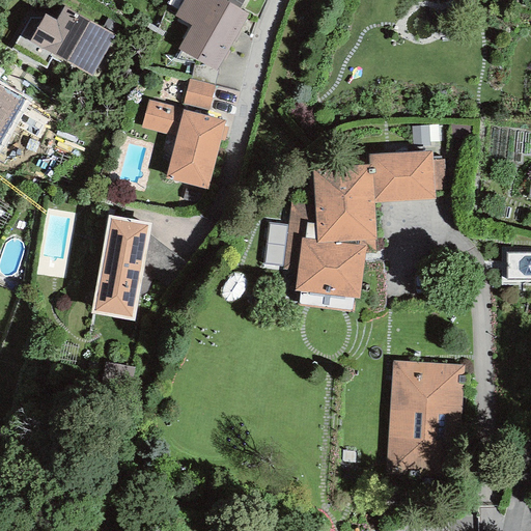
[(248,15),(223,0),(183,0),(173,17),(190,27),(177,50),(215,72),(248,15)]
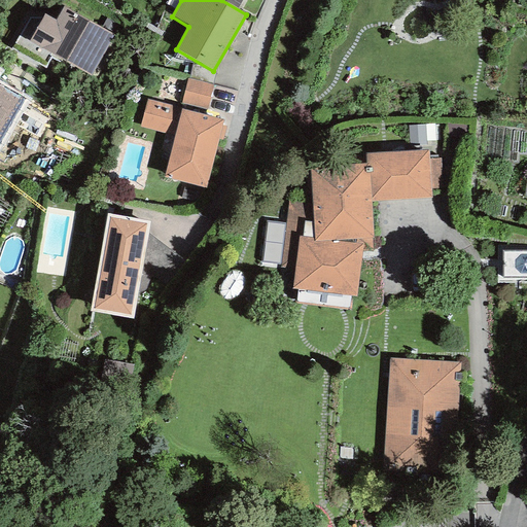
[(114,34),(64,6),(56,21),(43,14),(29,41),(91,76),(114,34)]
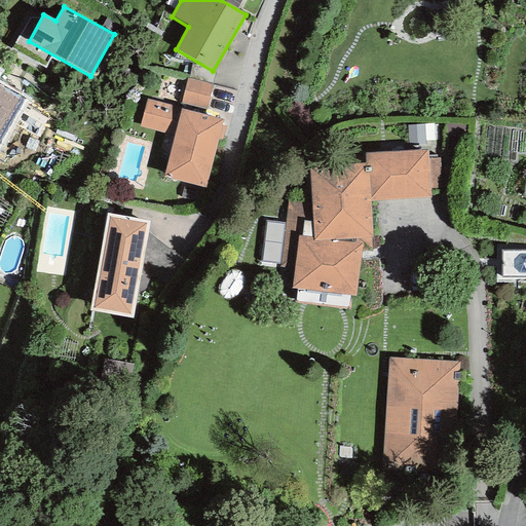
[(213,85),(187,78),(181,104),(207,110),(213,85)]
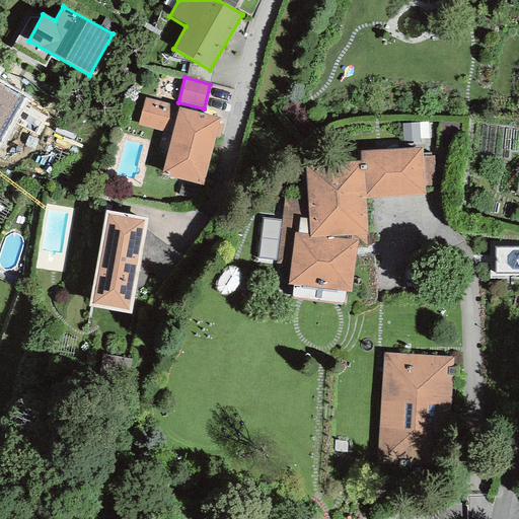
[(0,144),(26,100),(0,84),(0,144)]
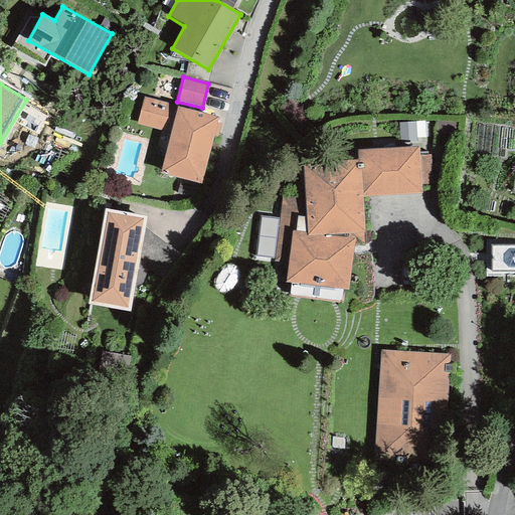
[(178,106),(143,97),(136,125),(170,133),(160,174),(201,184),(213,137),(217,138),(220,124),(216,123),(218,117),(177,107),(178,106)]
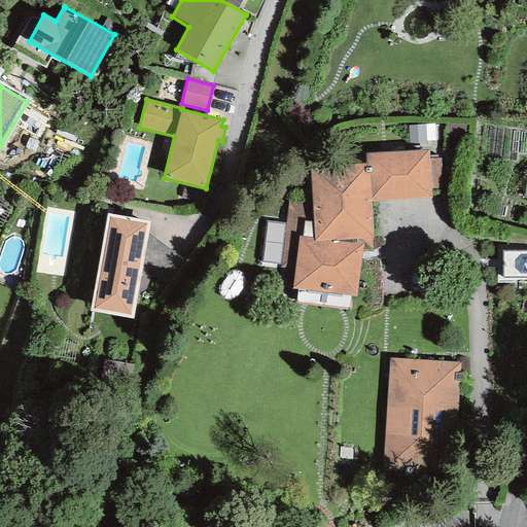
[(427,150),(365,154),(366,164),(367,164),(371,203),(431,199),(430,189),(428,160),(427,150)]
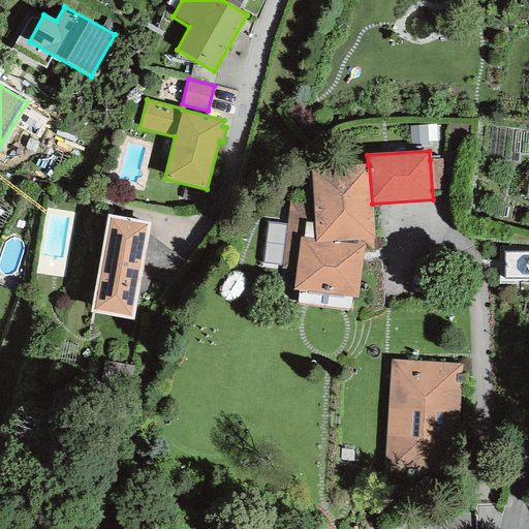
[(443,159),(430,160),(432,190),(445,190),(443,159)]
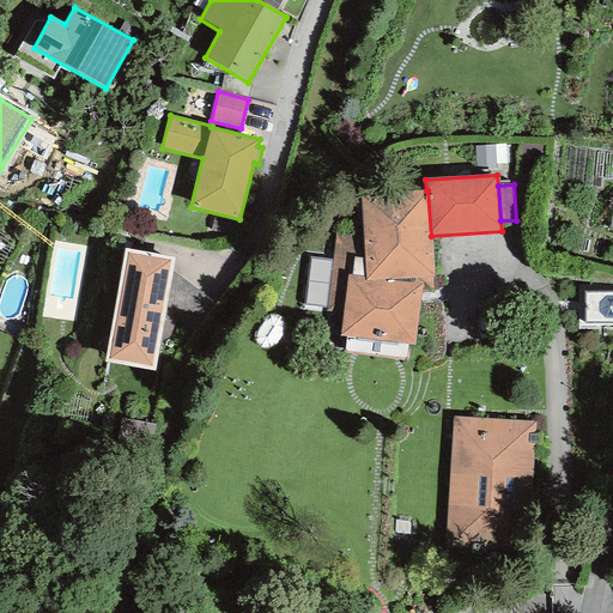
[(426,190),(360,195),(362,225),(365,277),(366,280),(384,279),(432,277),(431,236),(428,190),(426,190)]
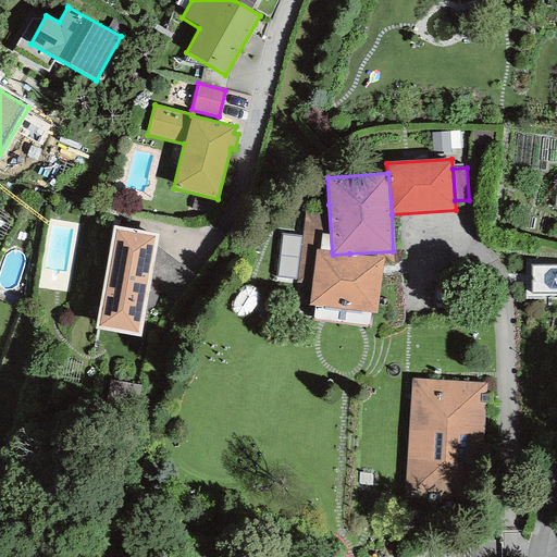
[(332,251),(329,205),(305,203),(301,237),(296,280),(296,283),(311,285),(316,250),(332,251)]
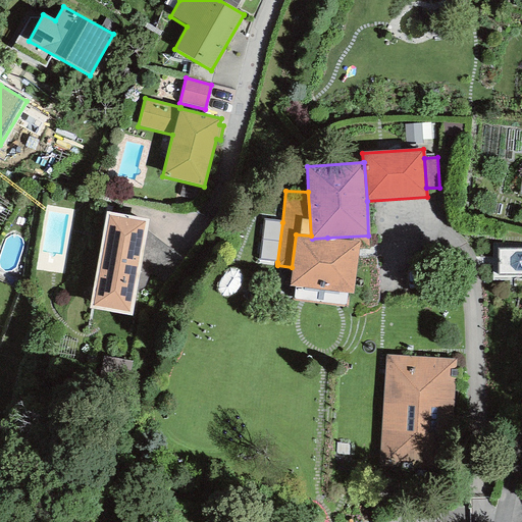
[(149,218),(106,211),(89,309),(132,316),(149,218)]
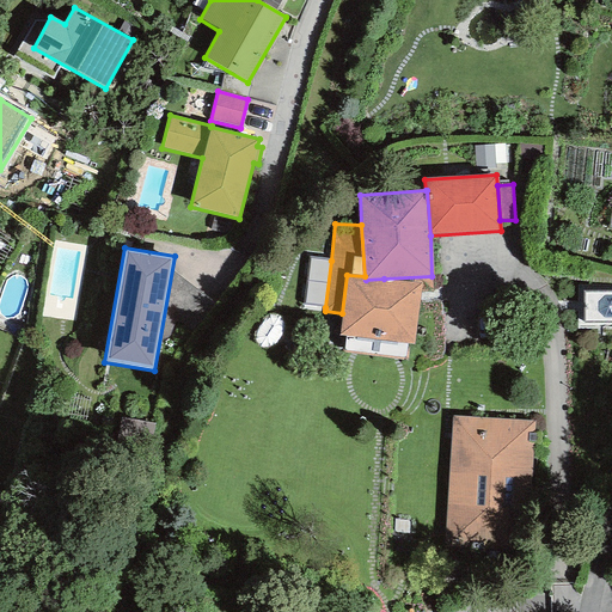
[(325,307),(331,261),(308,257),(303,304),(325,307)]
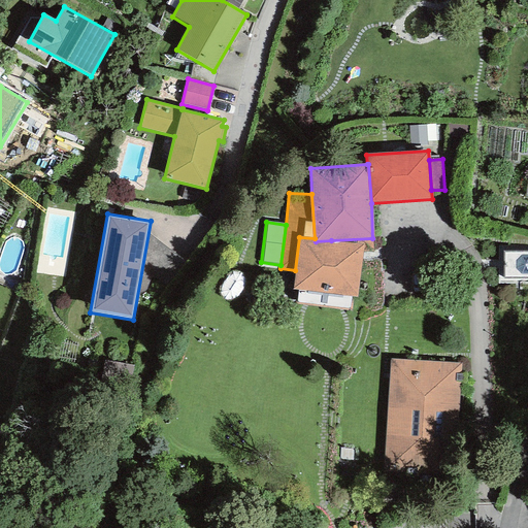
[(315,238),(299,237),(295,270),(292,289),(356,296),(364,244),(331,240),(316,241),(315,238)]
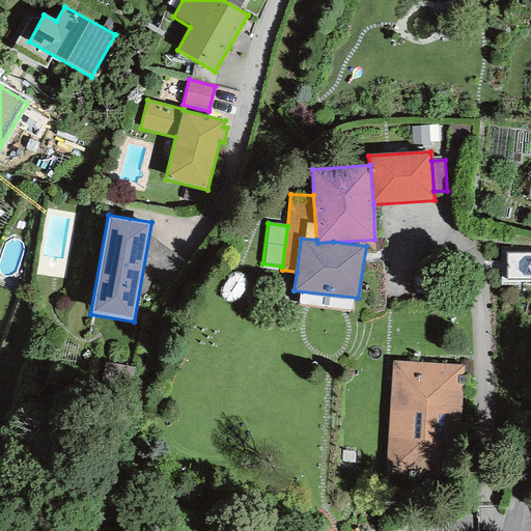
[(464,365),(391,361),(385,475),(457,479),(464,365)]
